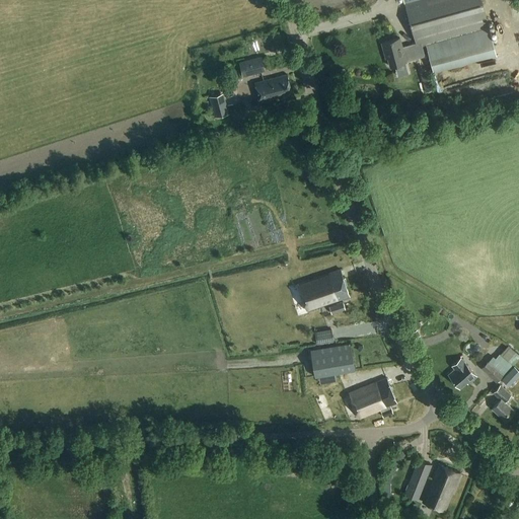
[(399,39),(381,44),(385,57),(386,56),(389,67),(405,62),(425,57),(422,45),(489,25),(480,0),(408,0),(404,1),(403,1),(416,44),(401,47),(399,39)]
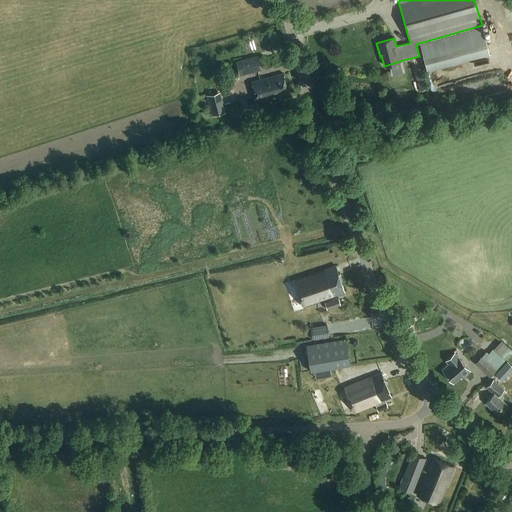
[(483,28),(420,45),(428,72),(490,55),(483,28)]
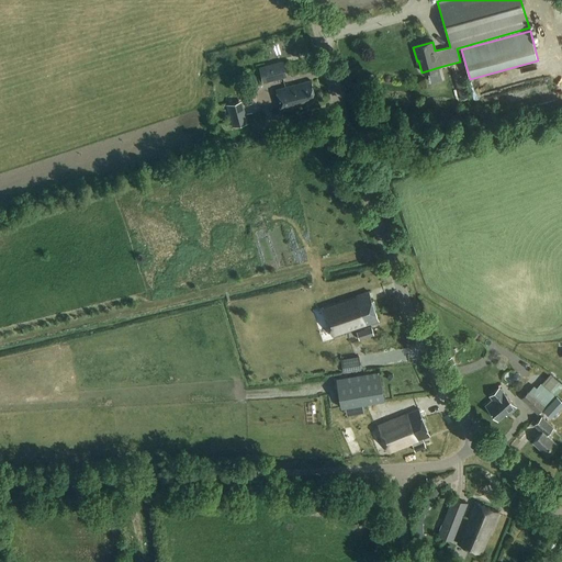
[(281,63),(258,69),(262,85),(285,79),(281,63)]
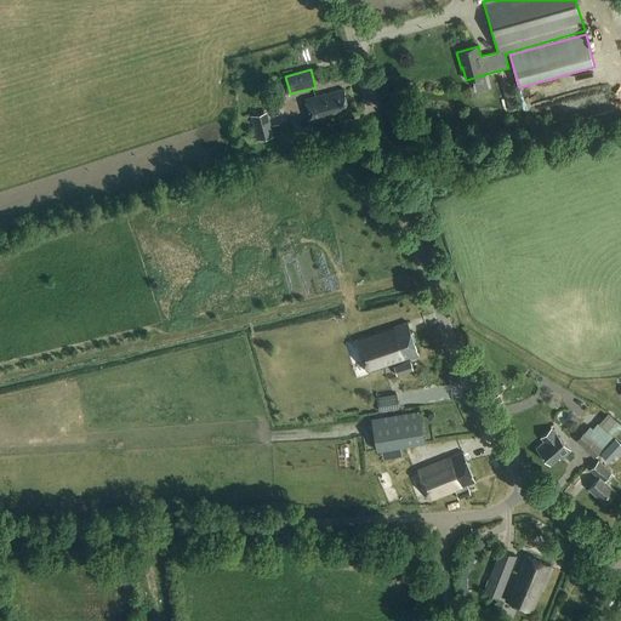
[(506,83),(511,108),(523,106),(517,80),(506,83)]
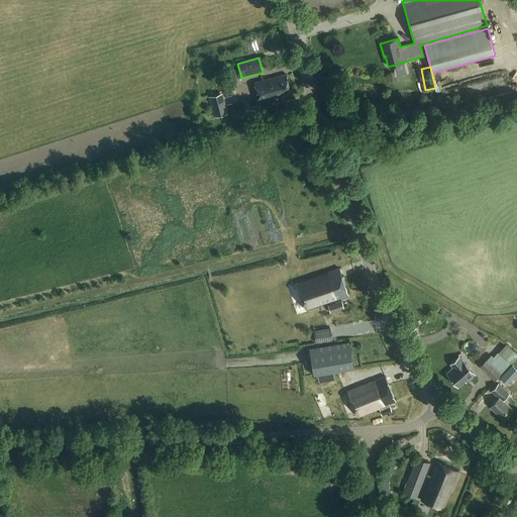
[(289,91),(285,75),(253,83),(259,101),(273,97),(273,95),(278,94),(279,99),(287,97),(285,92),(289,91)]
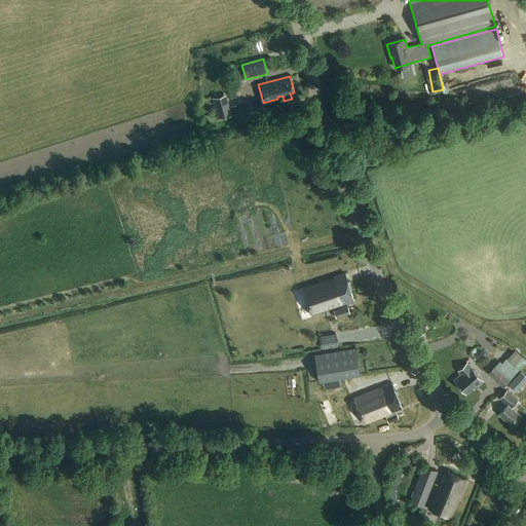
[(219,112),(246,106),(239,80),(213,86),(219,112)]
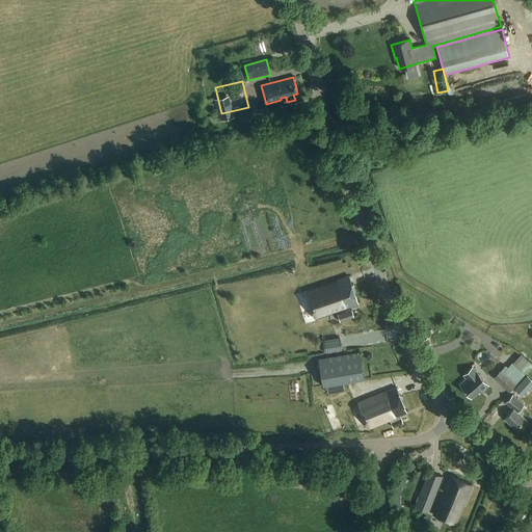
[(218,114),(220,121),(235,116),(233,110),(218,114)]
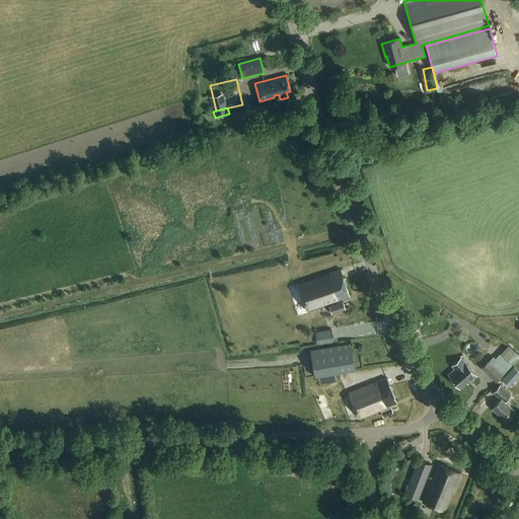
[(341,271),(298,285),(300,291),(307,312),(331,304),(342,300),(350,298),(341,271)]
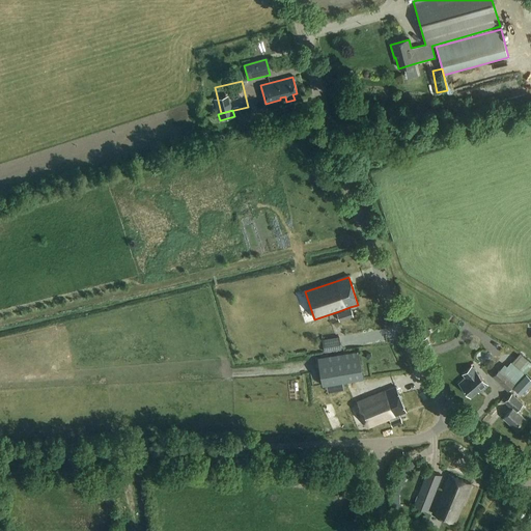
[(269,282),(228,295),(238,322),(256,316),(271,358),(318,342),(304,298),(277,307),(269,282)]
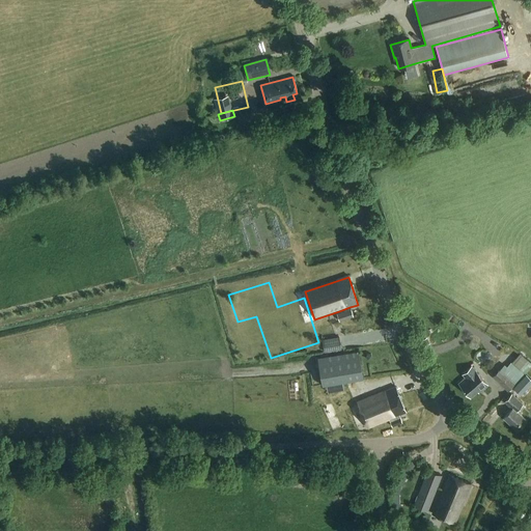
[(340,313),(337,314),(339,320),(353,316),(351,309),(340,313)]
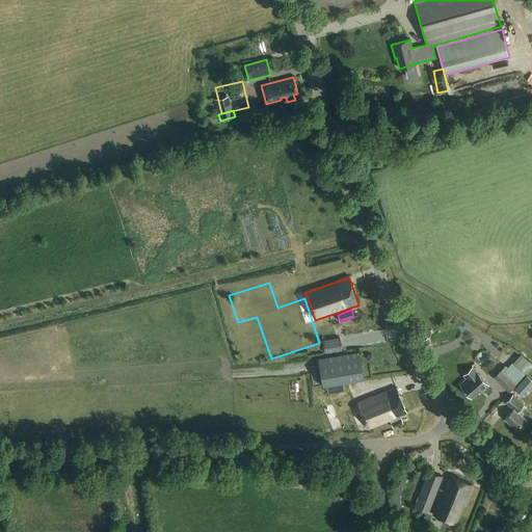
[(340,338),(323,340),(325,353),(342,351),(340,338)]
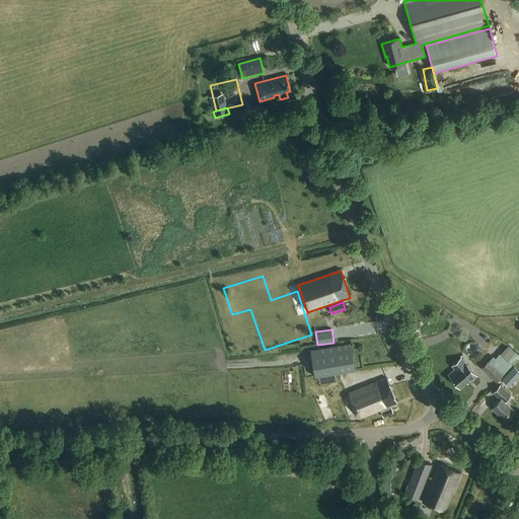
[(314,376),(355,370),(350,344),(310,351),(314,376)]
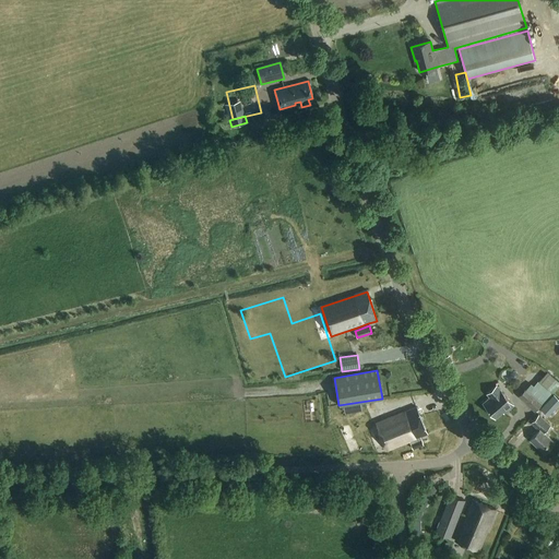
[(534,411),(551,393),(558,383),(558,381),(548,370),(533,387),(531,383),(519,396),(534,411)]
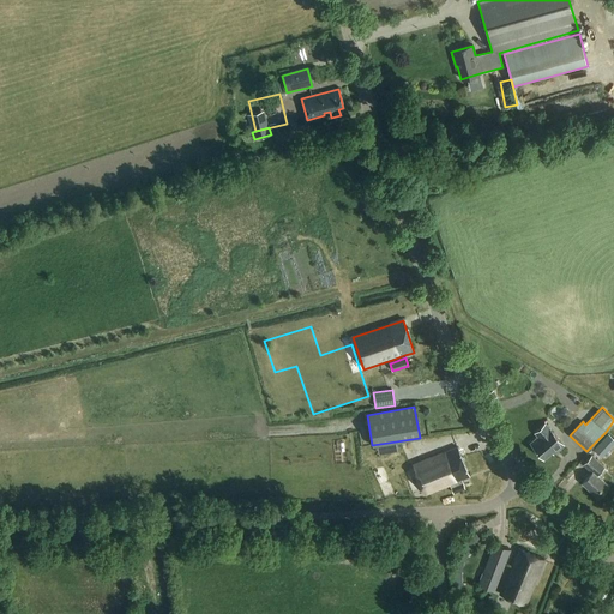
[(553,453),(563,445),(545,423),(535,432),(537,437),(530,443),(543,459),(552,452),(553,453)]
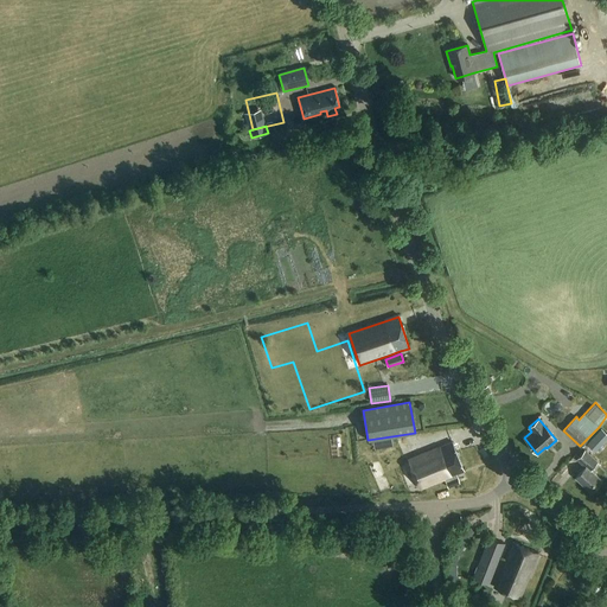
[(606,440),(606,433),(602,429),(587,445),(596,453),(606,440)]
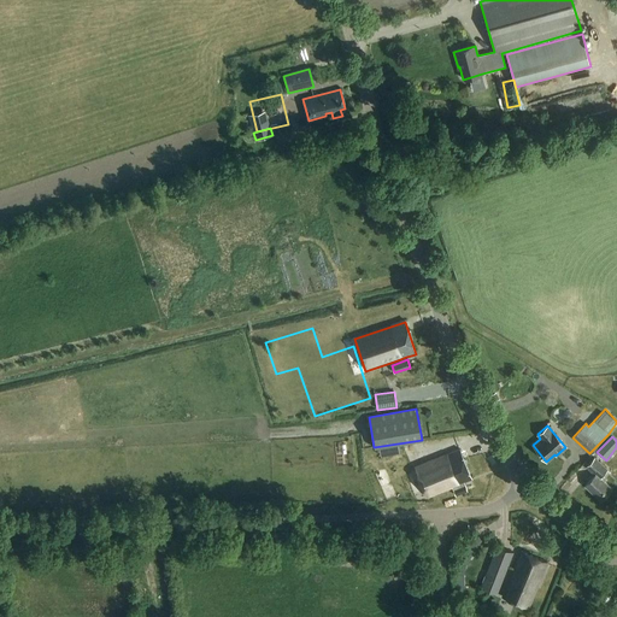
[(471,480),(459,450),(417,466),(428,497),(453,487),(457,495),(466,492),(463,483),(471,480)]
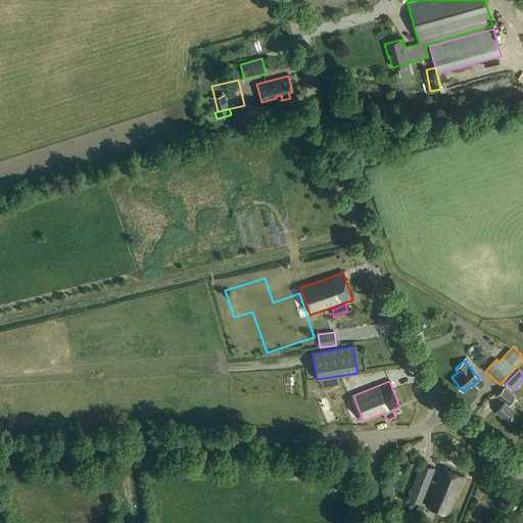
[(512,389),(508,385),(505,389),(504,388),(496,395),(505,402),(495,412),(509,425),(518,415),(508,406),(515,398),(509,393),(512,389)]
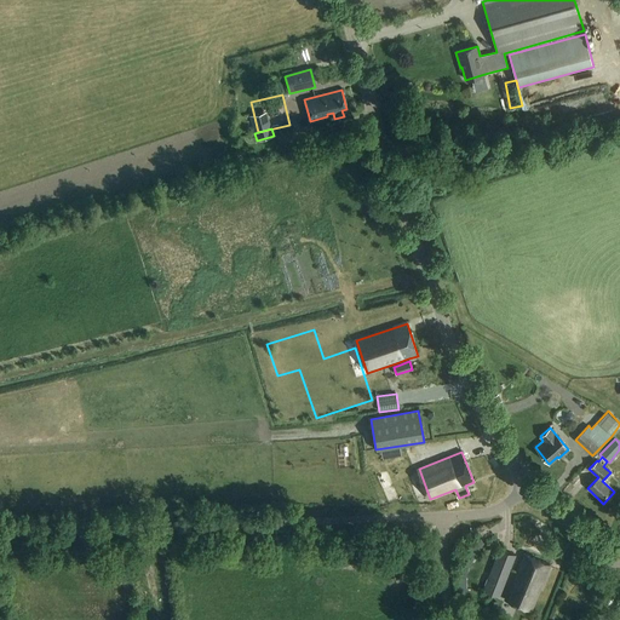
[(498,598),(503,585),(516,555),(501,549),(483,591),(498,598)]
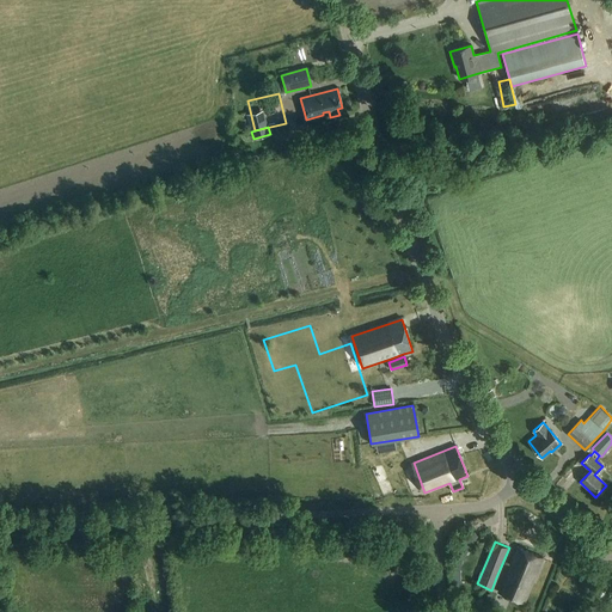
[(372,548),(372,560),(392,558),(391,546),(372,548)]
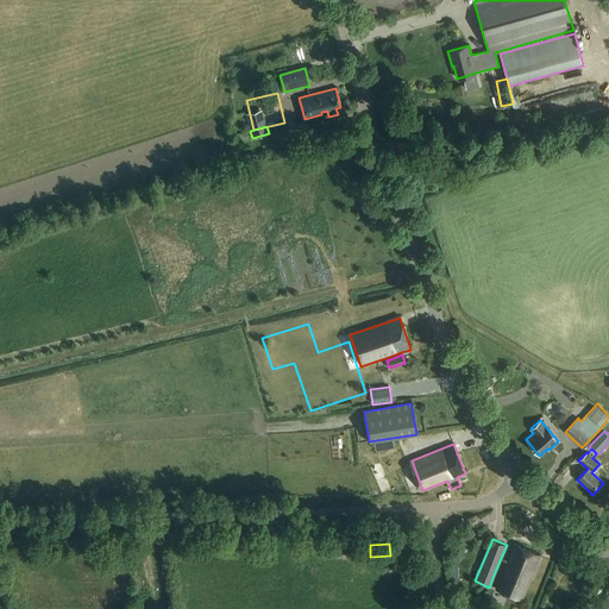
[(540,556),(515,544),(496,589),(521,600),(540,556)]
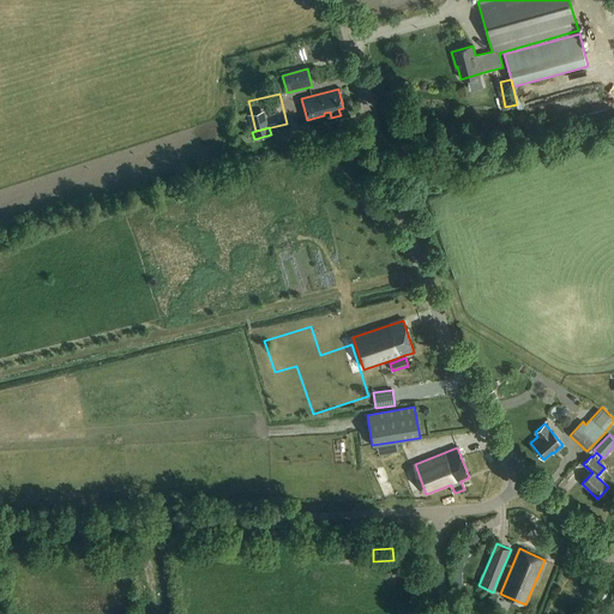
All buildings are outlined.
